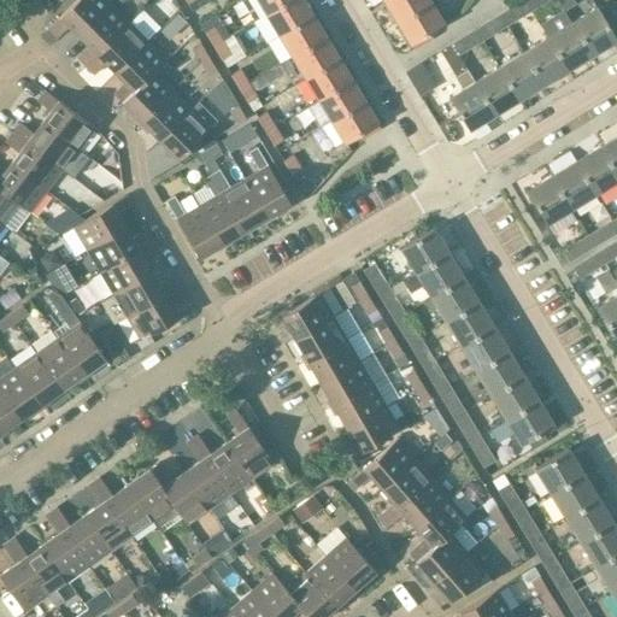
[(77,36),(110,5),(104,0),(76,0),(47,29),(57,39),(68,28),(77,36)]
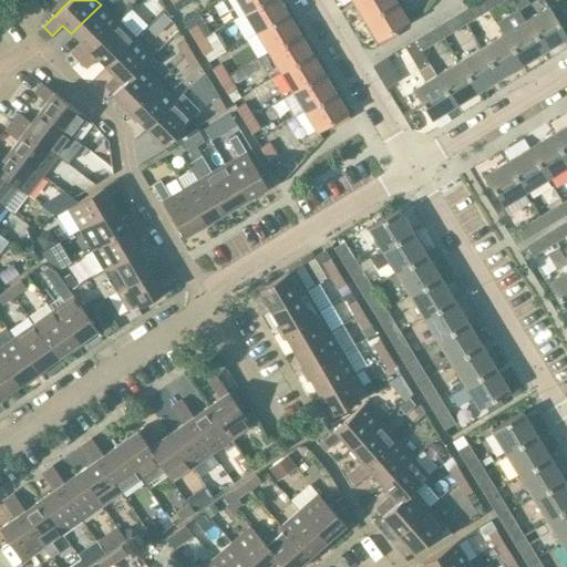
[(176,0),(173,2),(177,10),(191,2),(188,0),(176,0)]
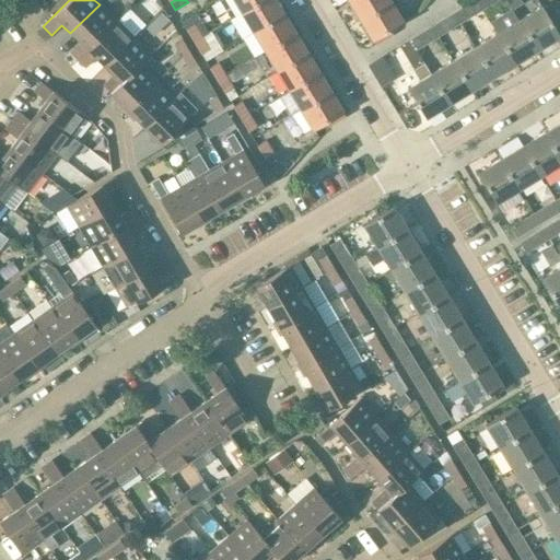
[(220,0),(232,19),(241,13),(261,0),(220,0)]
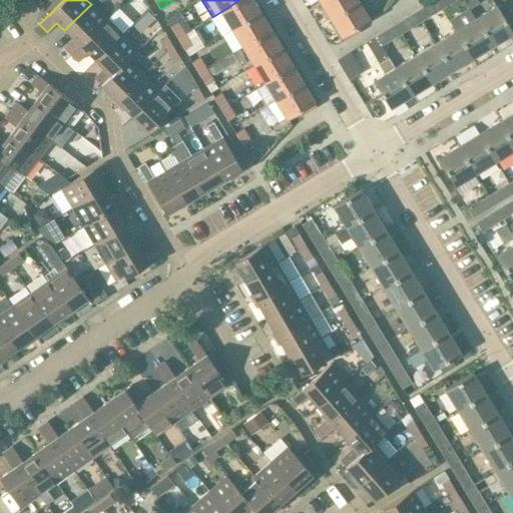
[(231,30),(258,14),(248,0),(239,0),(220,12),(231,30)]
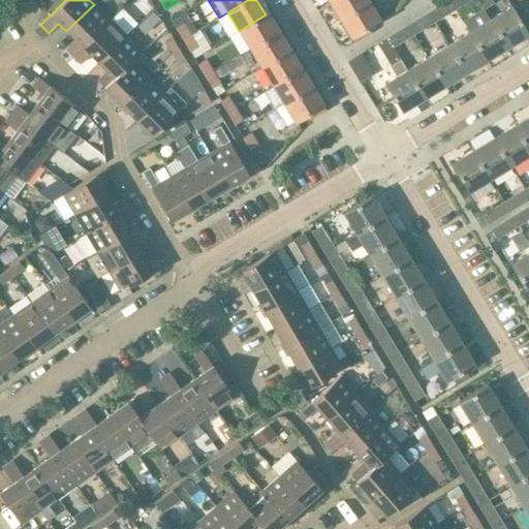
[(342,24),(371,6),(367,0),(337,0),(331,4),(342,24)]
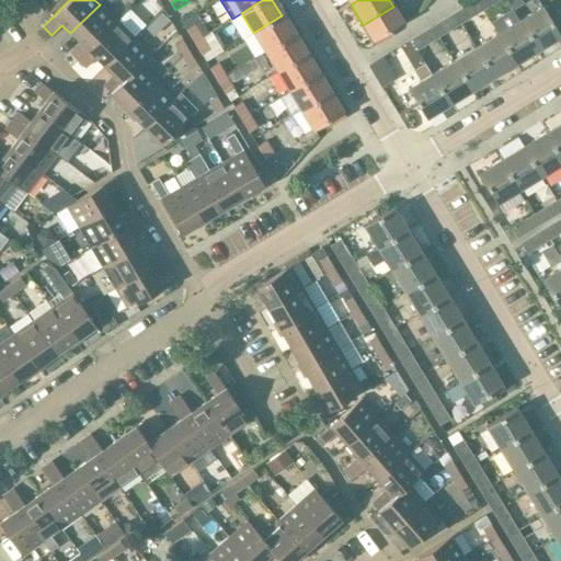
[(476,0),(472,0),(453,12),(459,23),(481,9),(476,0)]
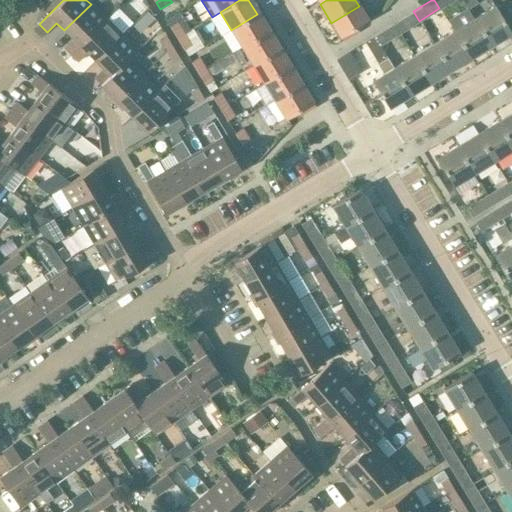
[(434,0),(439,8),(453,0),(434,0)]
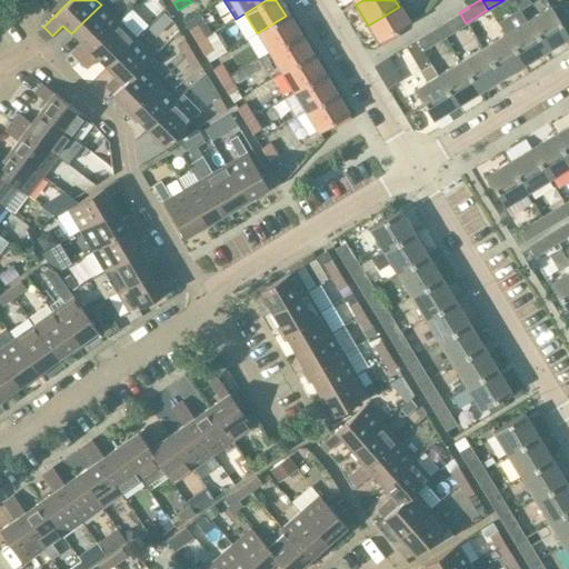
[(70,53),(78,62),(118,22),(101,5),(71,33),(80,43),(70,53)]
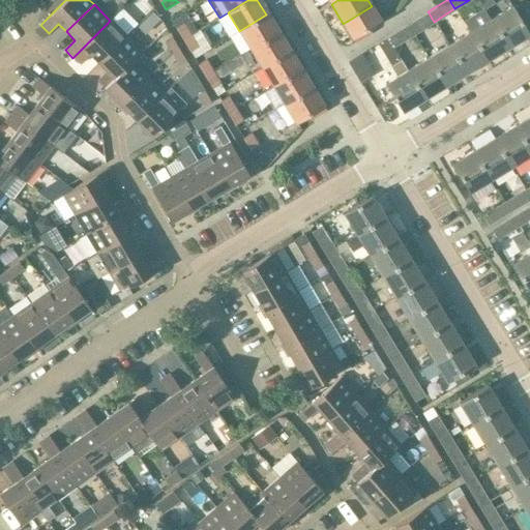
[(381,22),(372,6),(343,24),(355,43),(372,33),(369,29),(381,22)]
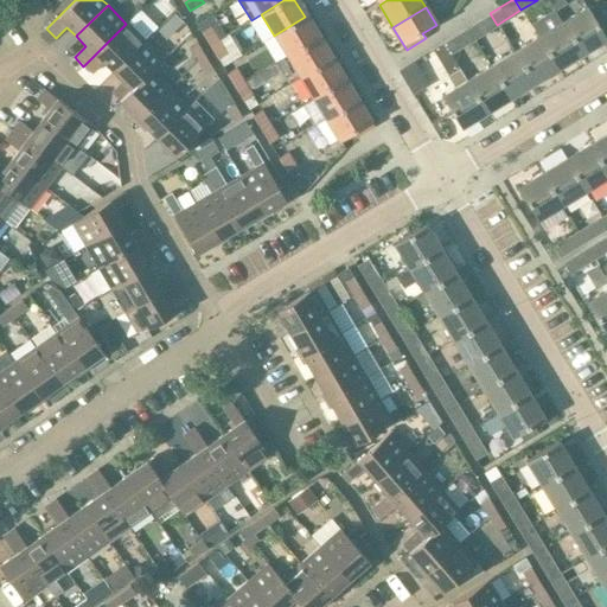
[(586,8),(562,23),(581,56),(606,40),(586,8)]
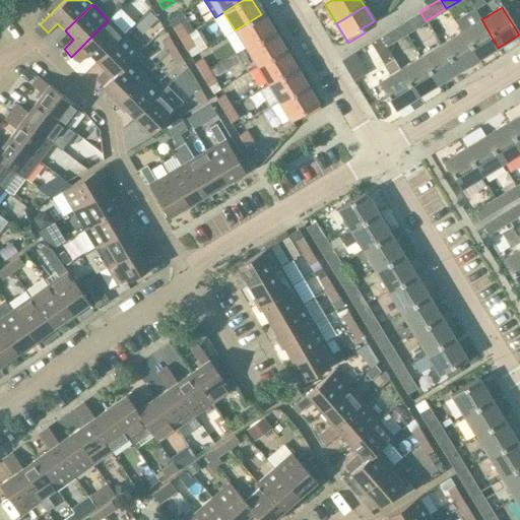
[(474,8),(455,20),(462,31),(460,31),(477,60),(498,48),(481,19),(474,8)]
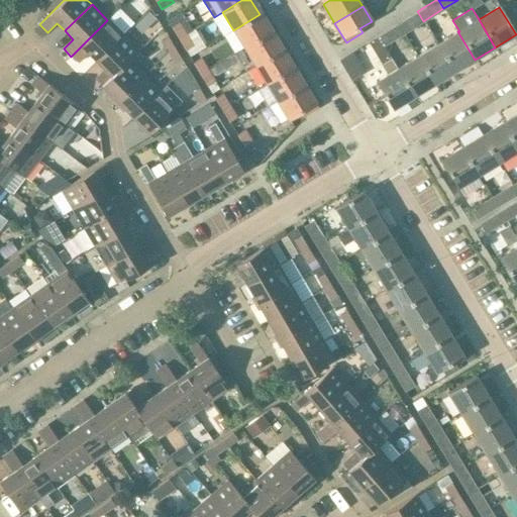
[(417,11),(397,23),(402,33),(423,21),(417,11)]
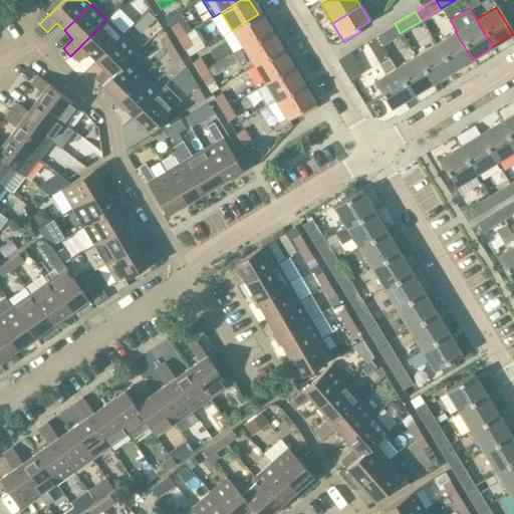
[(148,12),(141,19),(149,27),(156,19),(148,12)]
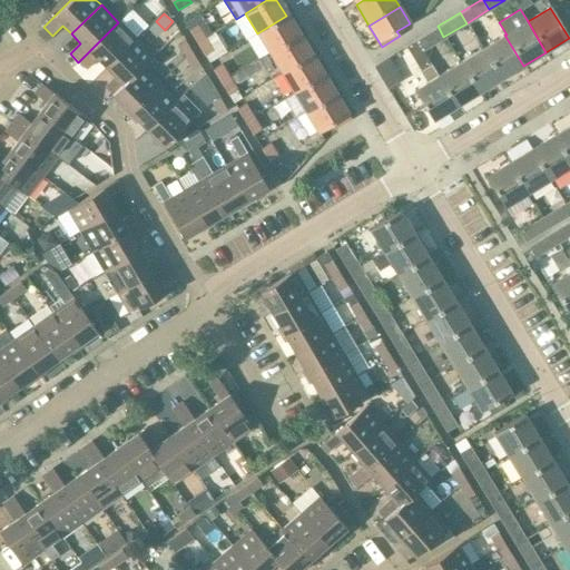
[(269,53),(298,36),(286,16),(257,33),(269,53)]
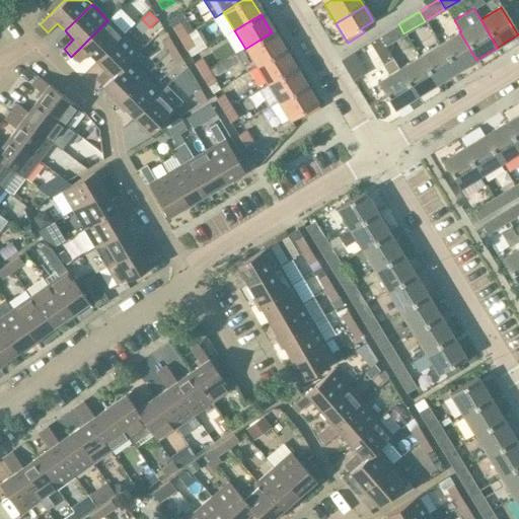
[(107,20),(71,57),(77,63),(87,54),(95,62),(123,34),(107,20)]
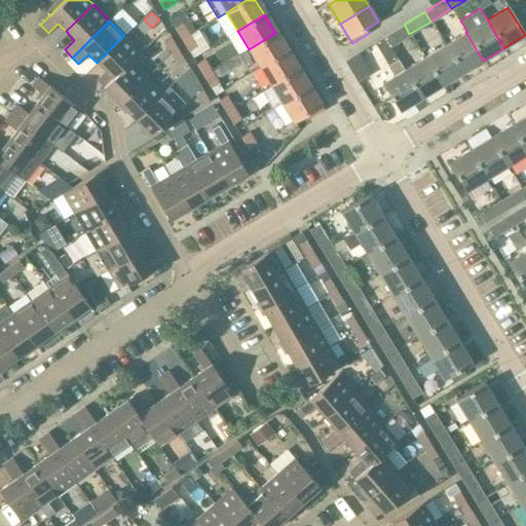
[(175,28),(182,40),(190,35),(183,23),(175,28)]
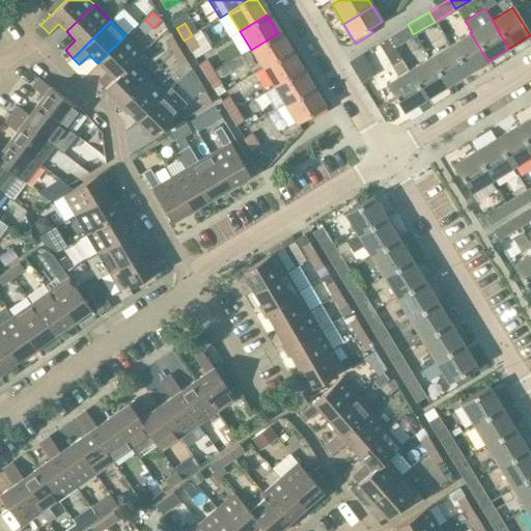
[(408,24),(386,37),(392,47),(413,34),(408,24)]
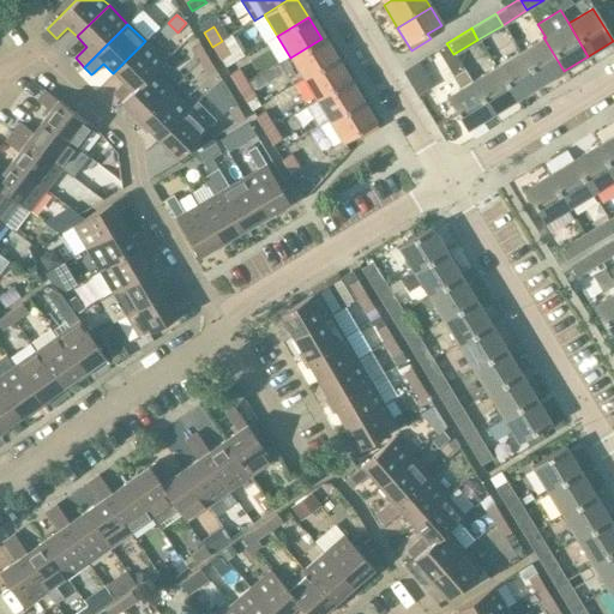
[(543,37),(519,53),(540,85),(564,71),(543,37)]
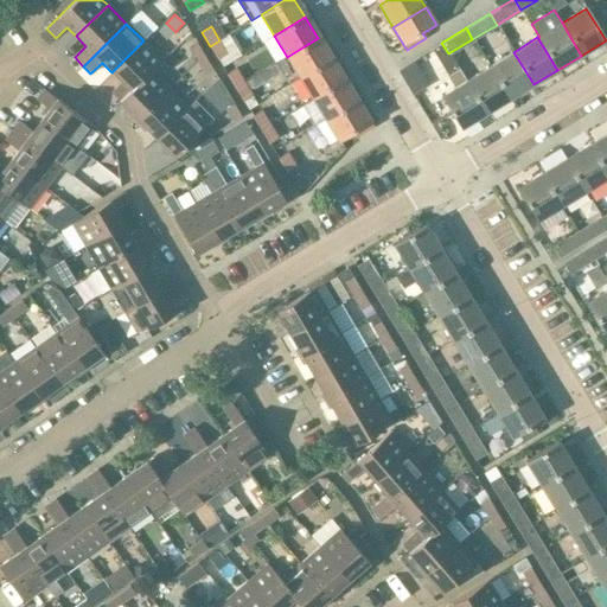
[(300,77),(331,58),(318,38),(287,57),(292,64),(300,77)]
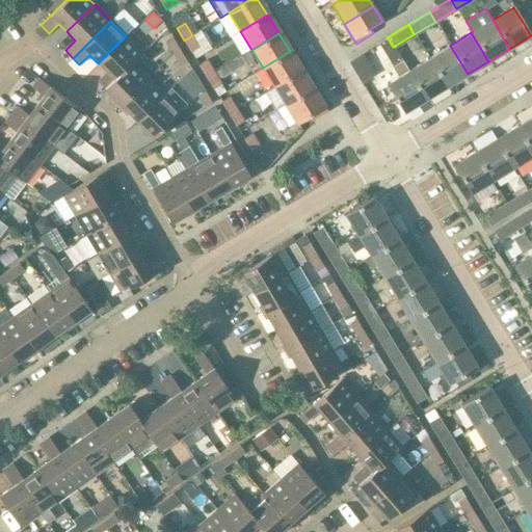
[(131,61),(132,63),(142,53),(126,35),(98,63),(107,73),(97,82),(104,89),(131,61)]
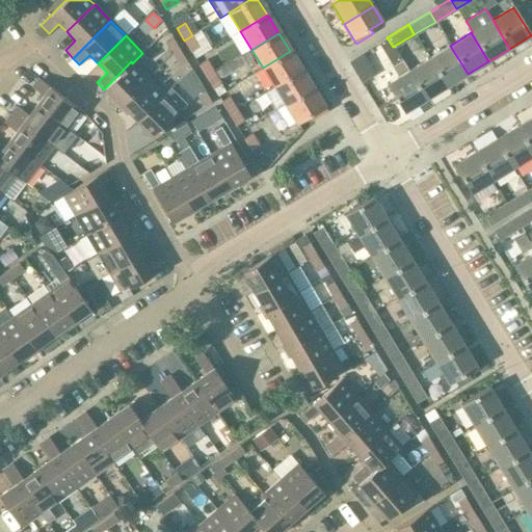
[(192,35),(184,41),(191,52),(200,47),(192,35)]
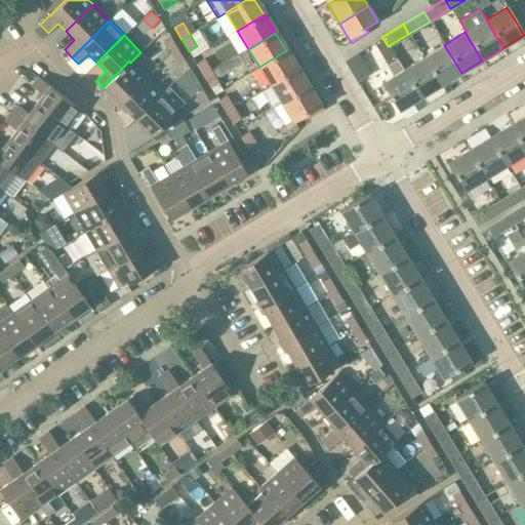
[(381,37),(373,42),(386,63),(395,58),(388,46),(381,37)]
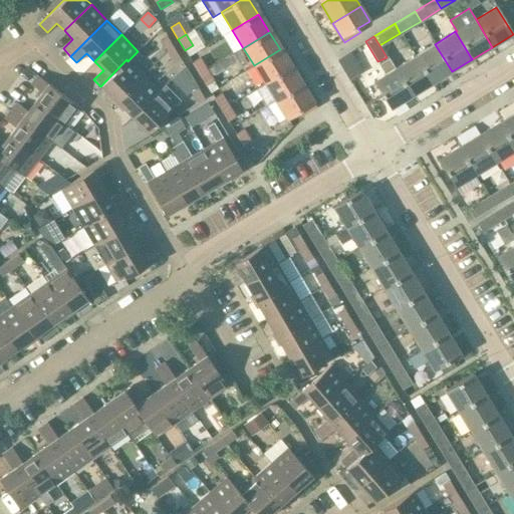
[(161,41),(167,52),(174,48),(168,37),(161,41)]
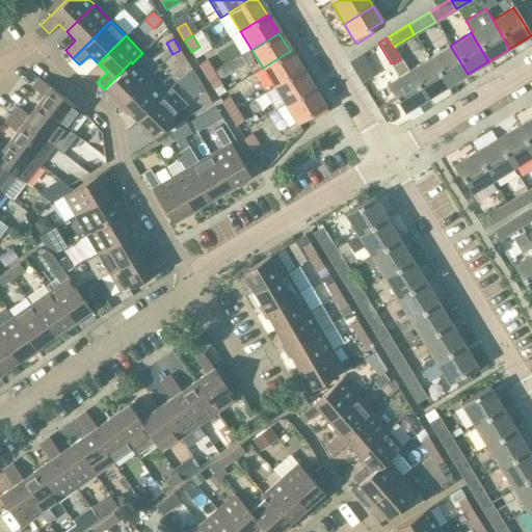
[(450,46),(429,58),(446,87),(468,74),(450,46)]
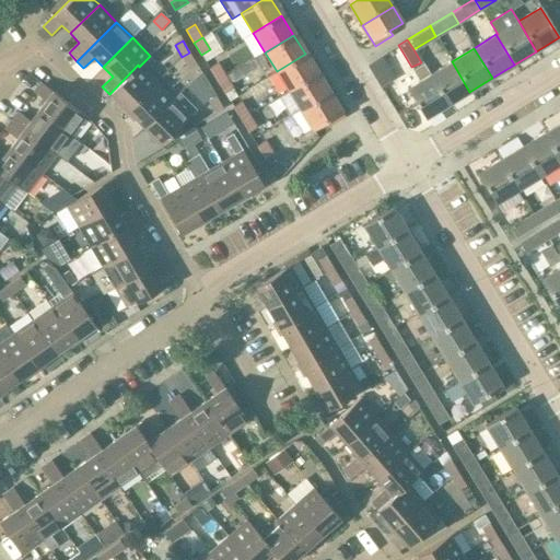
[(197,65),(189,53),(182,57),(189,69),(197,65)]
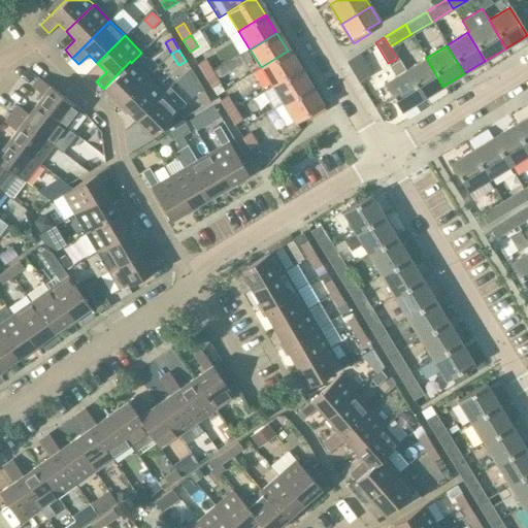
[(250,50),(212,71),(217,78),(254,56),(250,50)]
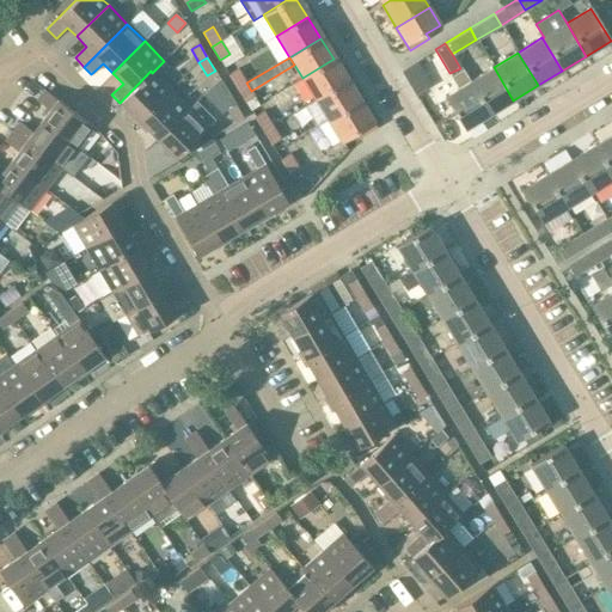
[(316,99),(347,80),(334,59),(303,78),(316,99)]
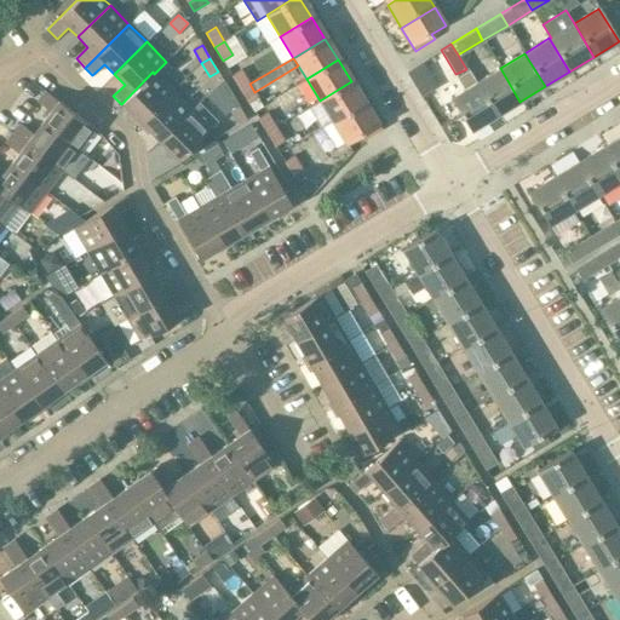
[(500,68),(475,82),(495,116),(520,102),(500,68)]
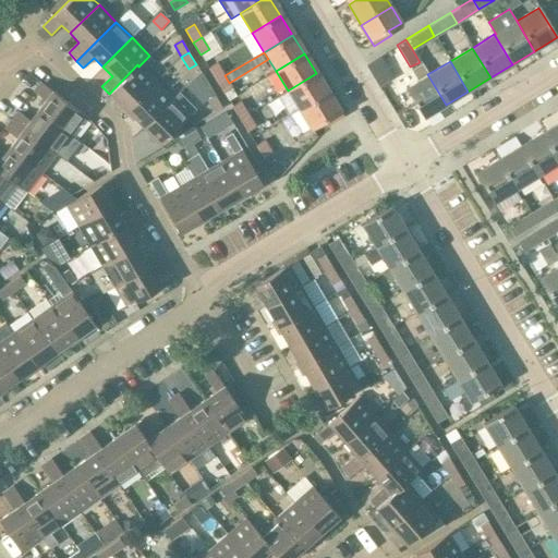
[(419,81),(404,88),(423,119),(446,105),(427,74),(420,62),(410,67),(419,81)]
